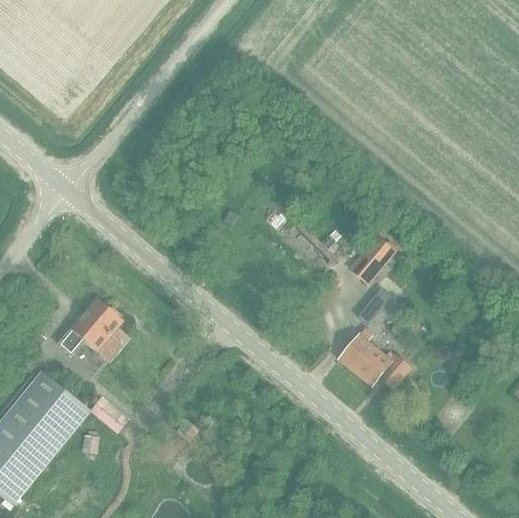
[(230,211),(225,220),(232,225),(238,215),(230,211)]
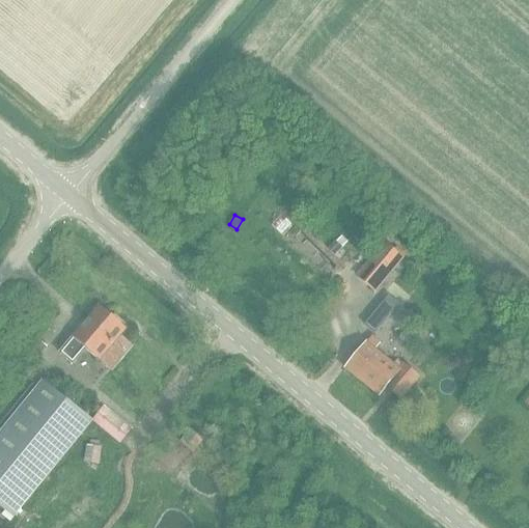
[(336,239),(329,246),(335,252),(342,245),(337,240),(336,239)]
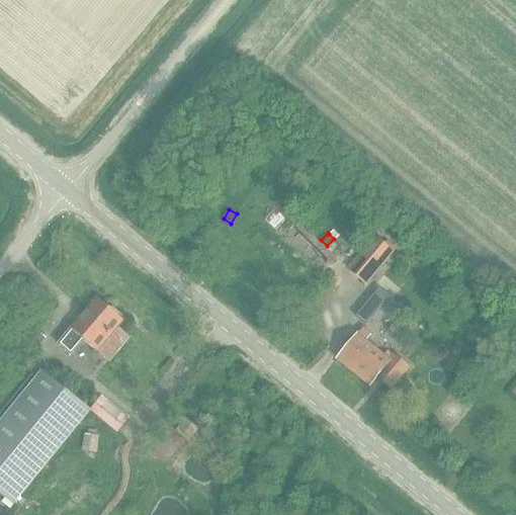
[(375,236),(349,267),(366,281),(393,250),(375,236)]
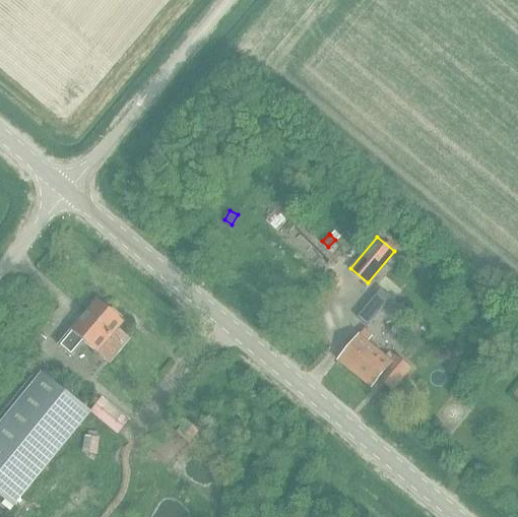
[(424,253),(417,261),(429,270),(436,262),(424,253)]
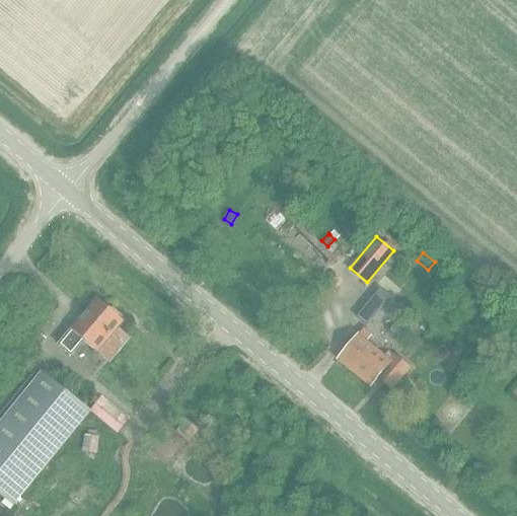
[(425,275),(419,283),(428,290),(433,283),(425,275)]
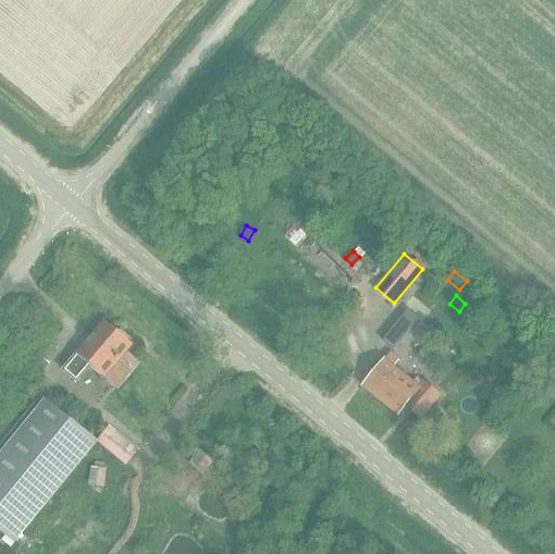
[(383,339),(394,347),(420,317),(409,307),(383,339)]
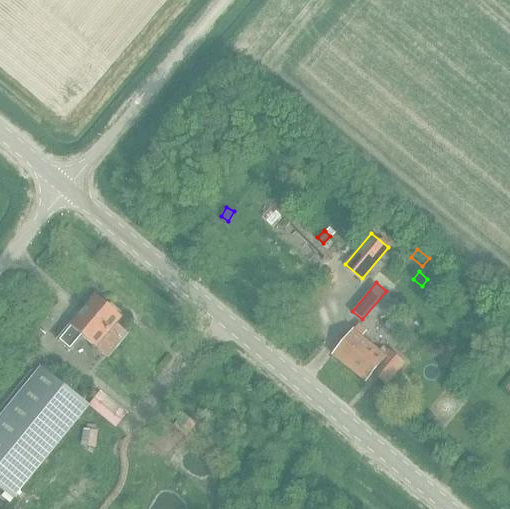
[(82,335),(95,346),(121,316),(117,313),(120,309),(110,301),(107,305),(95,294),(58,338),(70,349),(82,335)]
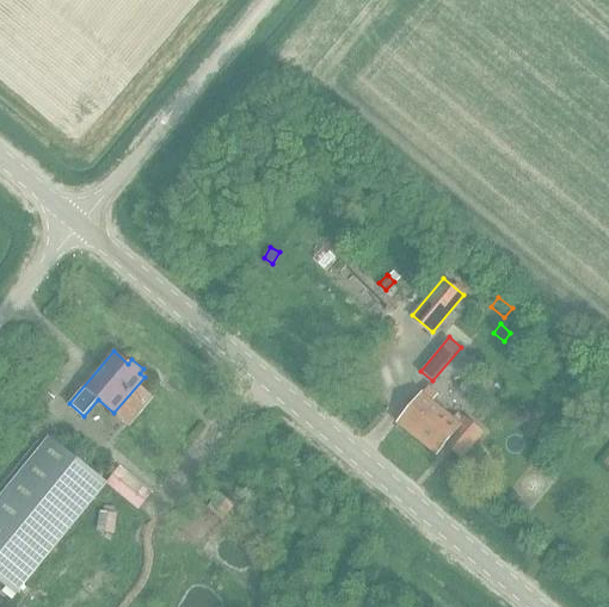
[(399,421),(437,452),(447,441),(462,456),(483,432),(467,417),(462,423),(432,398),(437,392),(429,385),(399,421)]
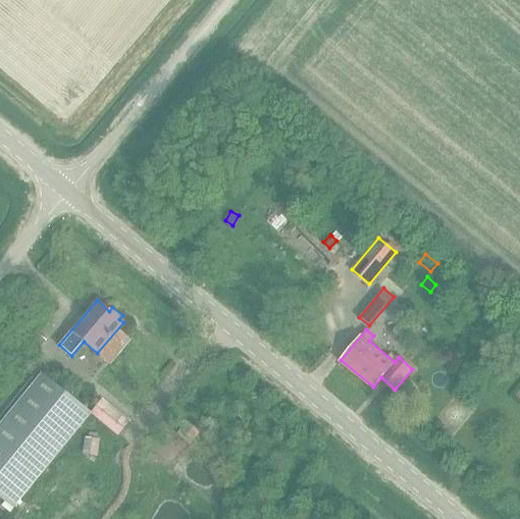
[(44,373),(0,425),(0,494),(14,506),(91,411),(44,373)]
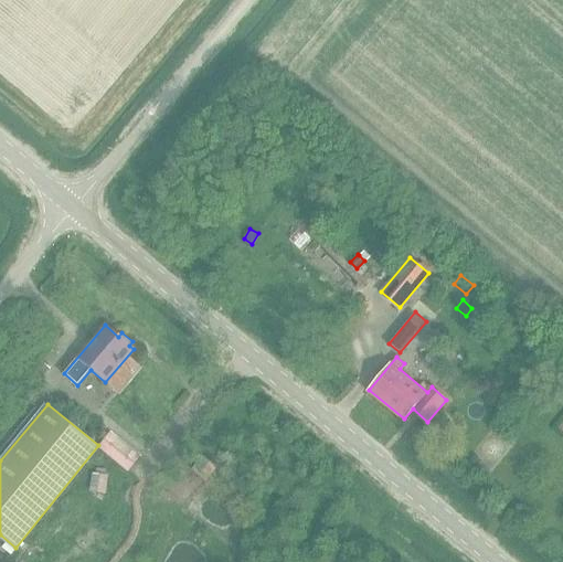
[(142,455),(112,431),(98,446),(129,472),(142,455)]
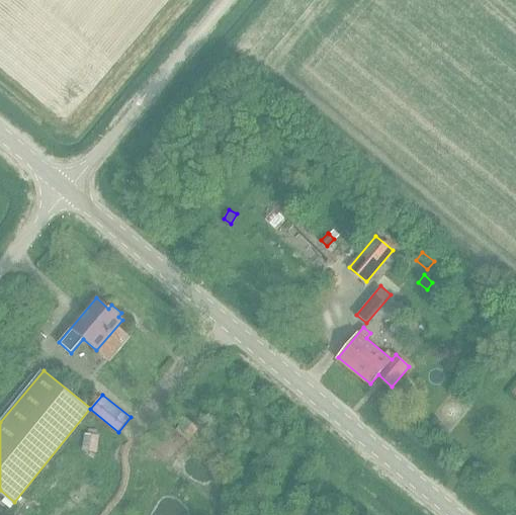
[(436,426),(441,420),(433,414),(429,420),(436,426)]
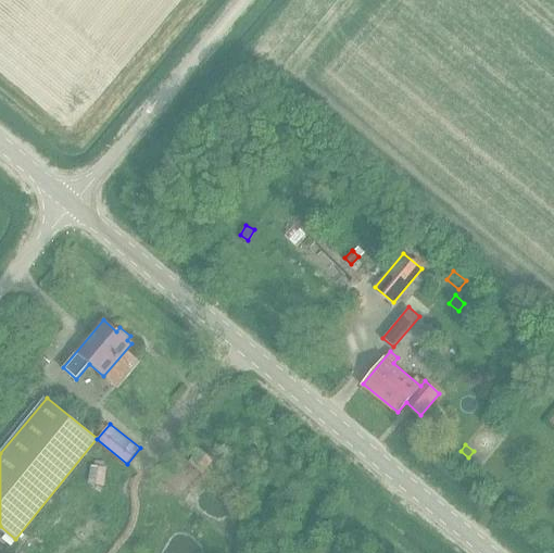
[(214,457),(201,447),(189,461),(203,472),(214,457)]
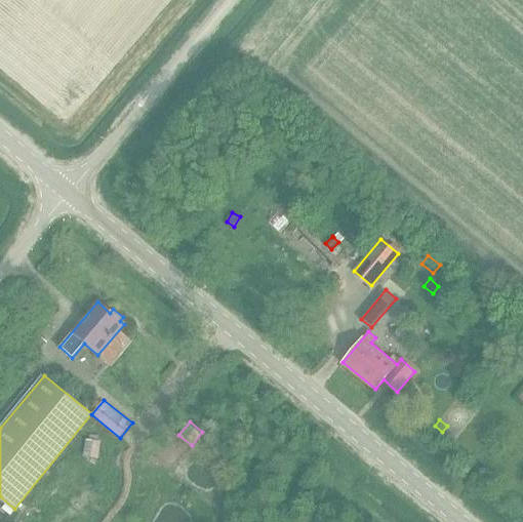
[(87,438),(85,455),(97,457),(101,440),(98,440),(99,435),(90,433),(89,439),(87,438)]
